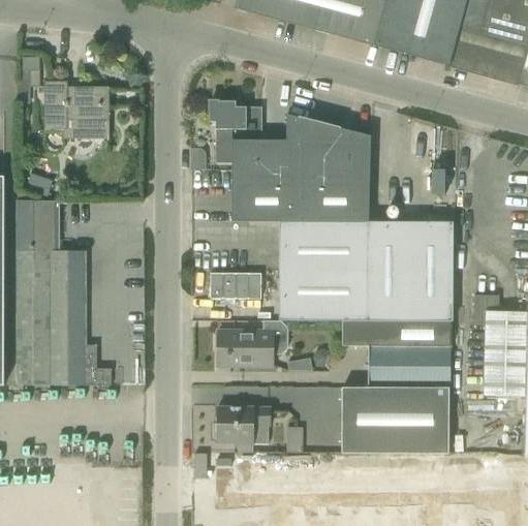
[(236,0),(235,7),(381,47),(393,0),(236,0)]
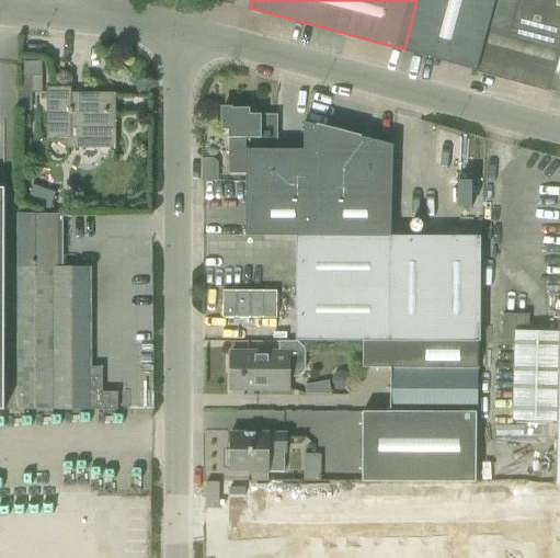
[(416,0),(404,49),(478,69),(496,0),(416,0)]
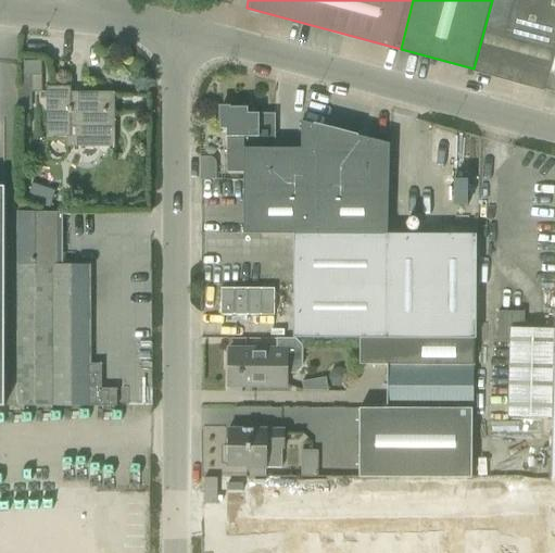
[(492,0),(474,68),(497,75),(509,33),(533,38),(521,82),(545,88),(554,50),(554,0),(492,0)]
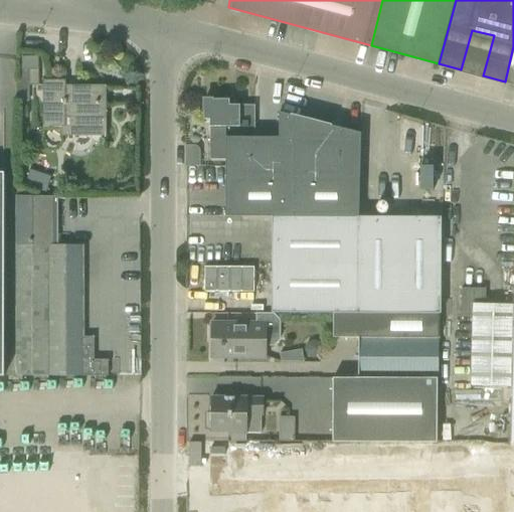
[(513,46),(505,81),(513,83),(513,46)]
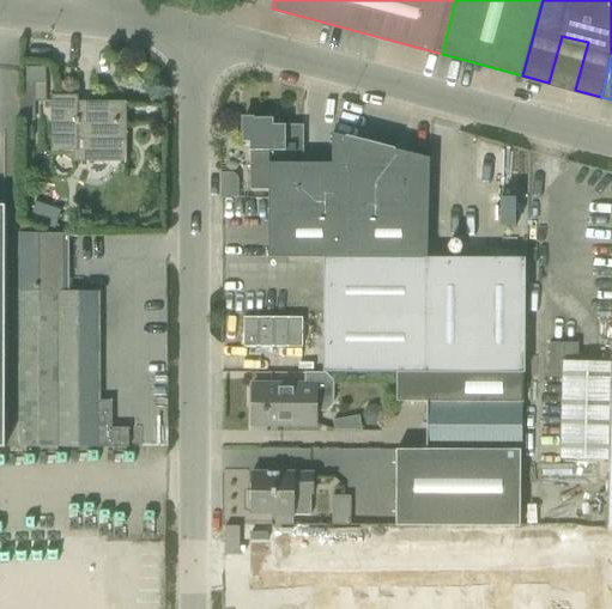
[(22,95),(20,117),(35,117),(34,99),(44,99),(44,81),(44,65),(26,65),(26,92),(22,95)]
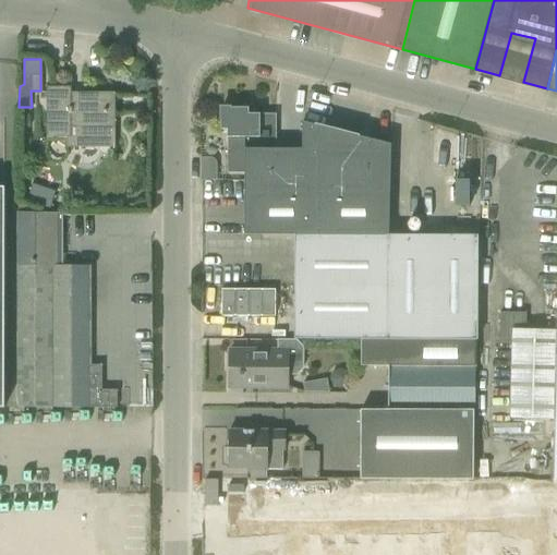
[(49,134),(47,134),(47,136),(69,136),(69,145),(114,144),(114,154),(116,154),(116,144),(114,92),(84,92),(84,94),(72,94),(72,85),(47,85),(47,86),(49,86),(49,125),(49,134)]
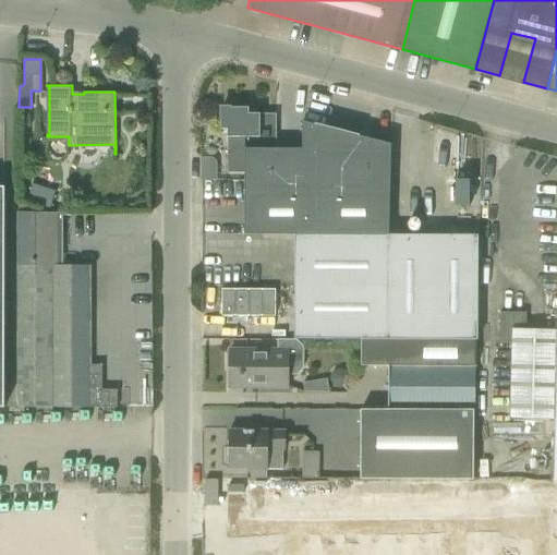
[(297,232),(390,233),(392,143),(303,119),(303,147),(277,147),(277,112),(250,111),(250,106),(222,106),(222,128),(228,128),(228,171),(245,171),(245,232),(295,232),(297,232)]
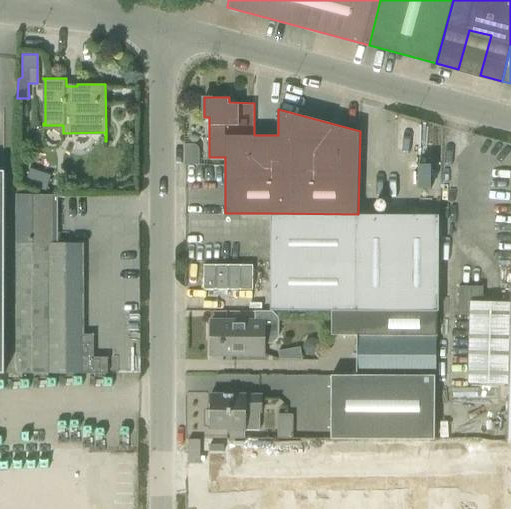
[(30,167),(25,182),(34,185),(39,170),(30,167)]
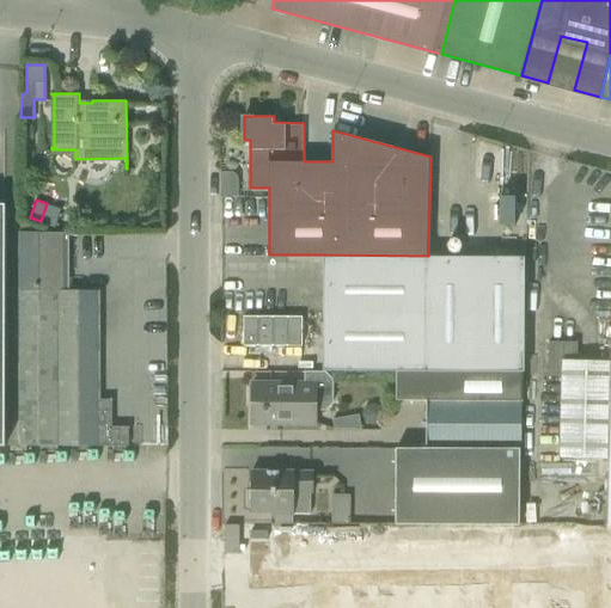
[(78,232),(20,232),(20,444),(129,444),(129,425),(112,425),(112,398),(99,398),(99,290),(68,290),(68,233),(78,233),(78,232)]
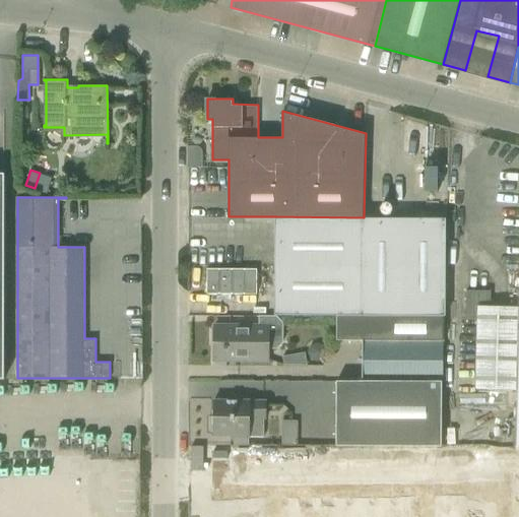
[(275,216),(275,265),(362,266),(364,217),(276,216),(275,216)]
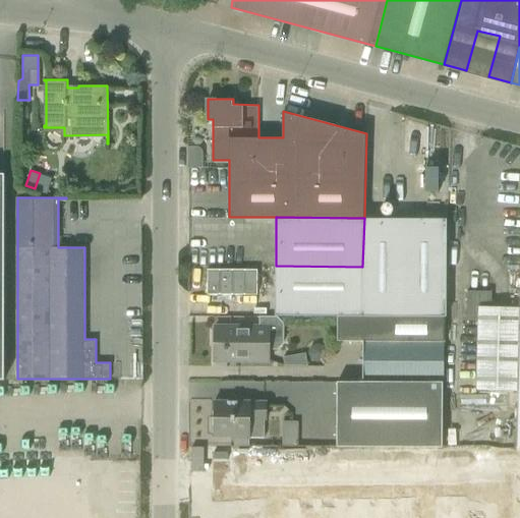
[(361,315),(445,315),(447,315),(447,240),(447,220),(364,218),(362,267),(361,315)]
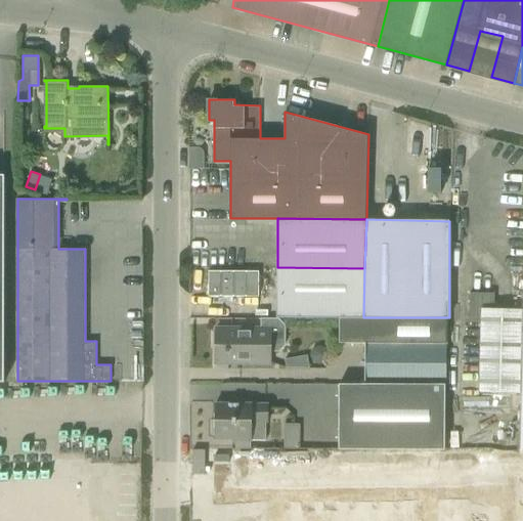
[(277,316),(279,316),(342,317),(363,317),(364,268),(277,267),(277,316)]
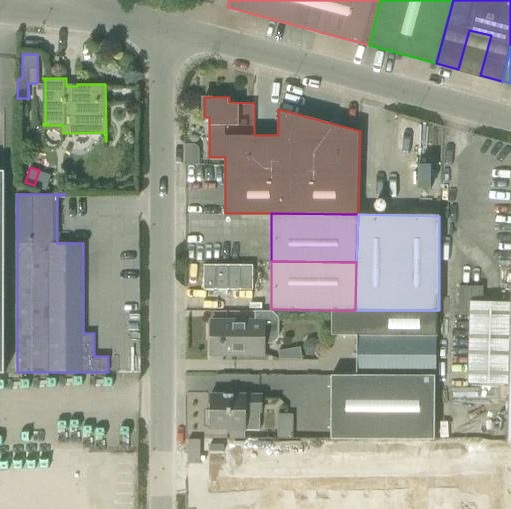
[(204,263),(204,288),(253,288),(253,263),(204,263)]
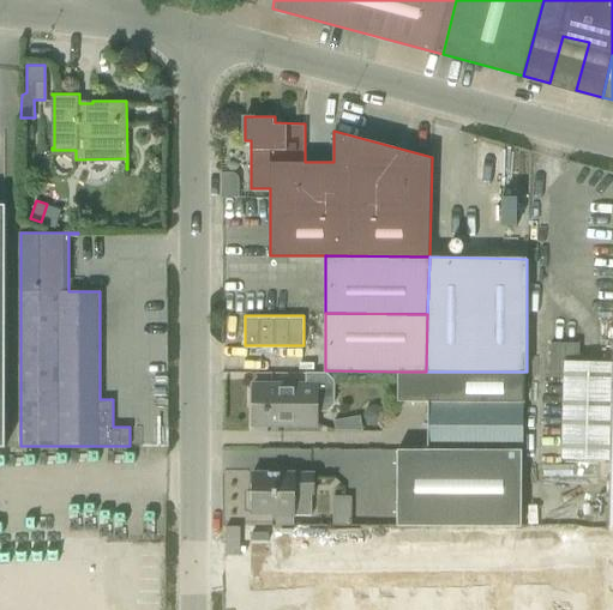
[(551,342),(551,366),(551,376),(565,376),(564,458),(611,458),(612,410),(612,362),(580,361),(580,342),(551,342)]
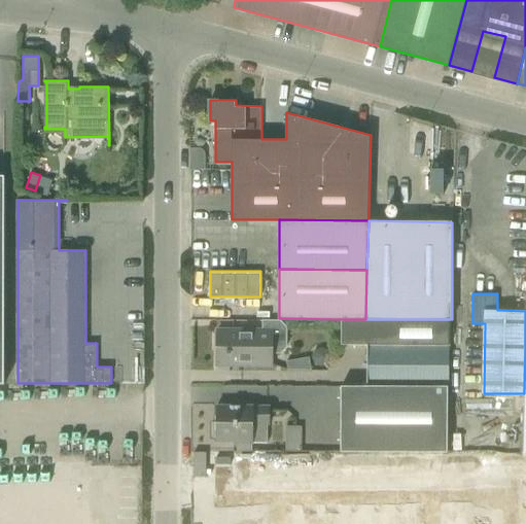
[(281,318),(279,318),(266,318),(266,328),(217,328),(217,334),(214,334),(214,346),(217,346),(217,363),(273,363),(273,353),(282,352),(288,346),(288,325),(281,318)]
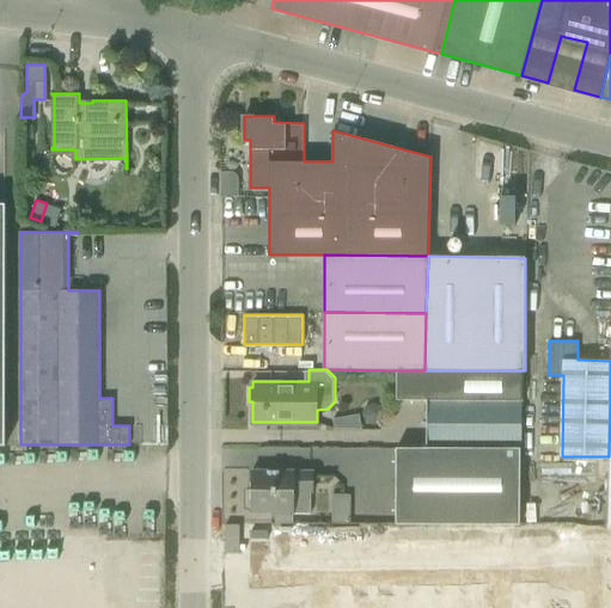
[(523,370),(425,370),(399,370),(398,399),(427,399),(427,447),(520,447),(523,447),(523,399),(523,370)]
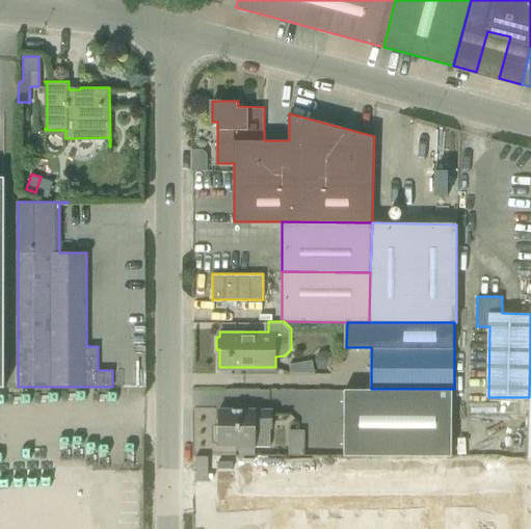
[(318,353),(316,360),(319,366),(325,368),(332,365),(334,359),(330,352),(324,350),(318,353)]
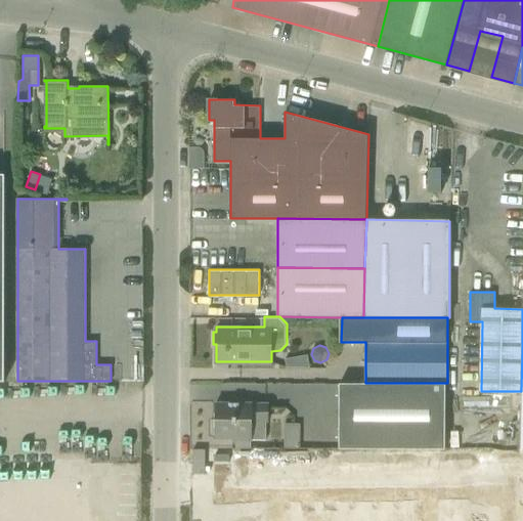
[(310,365),(308,353),(286,357),(288,366),(310,365)]
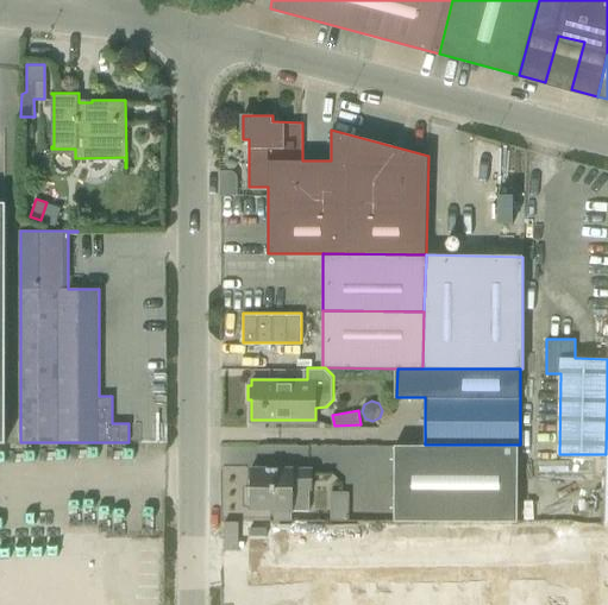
[(518,445),(425,445),(394,445),(394,520),(518,521),(518,445)]
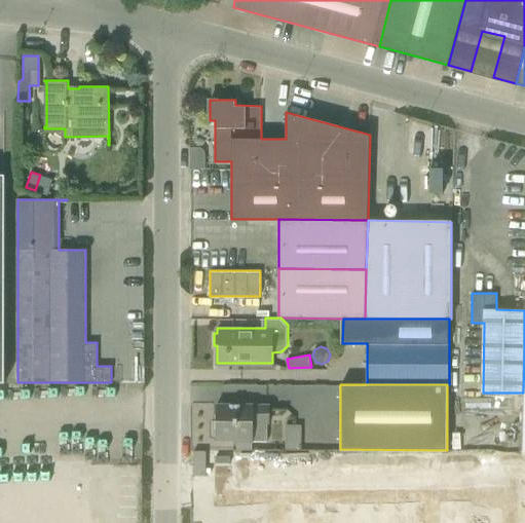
[(252,440),(266,440),(267,421),(270,421),(270,405),(254,405),(254,404),(237,404),(217,404),(216,420),(212,421),(212,435),(216,436),(216,438),(234,438),(234,440),(236,440),(236,449),(252,449),(252,440)]
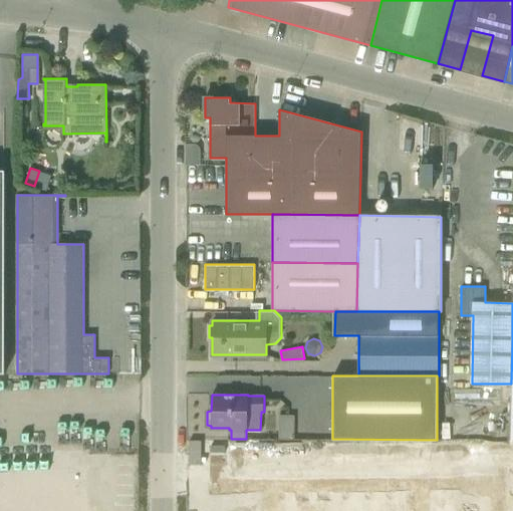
[(278,439),(294,439),(294,427),(278,427),(278,439)]
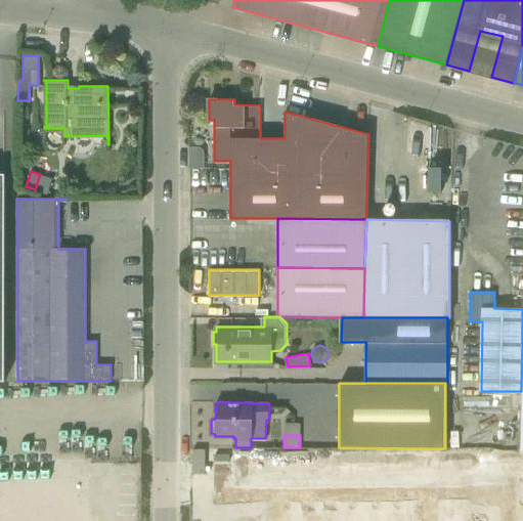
[(82,520),(82,458),(0,458),(0,520),(82,520)]
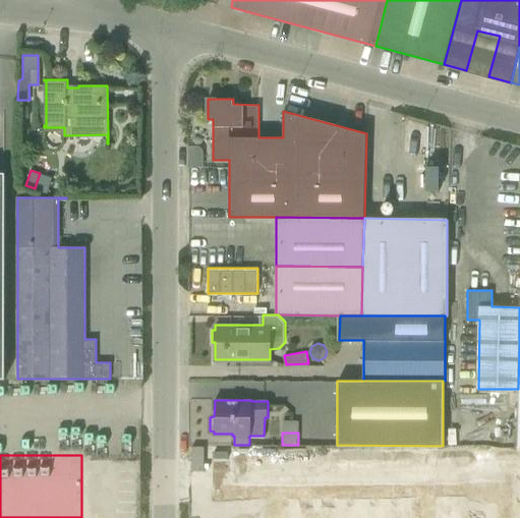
[(416,517),(416,501),(284,501),(284,517),(416,517)]
